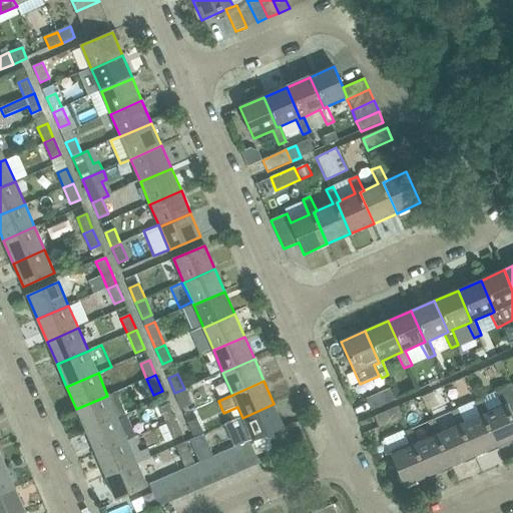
[(488,413),(484,415),(498,446),(512,439),(512,388),(512,386),(497,392),(503,407),(488,413)]
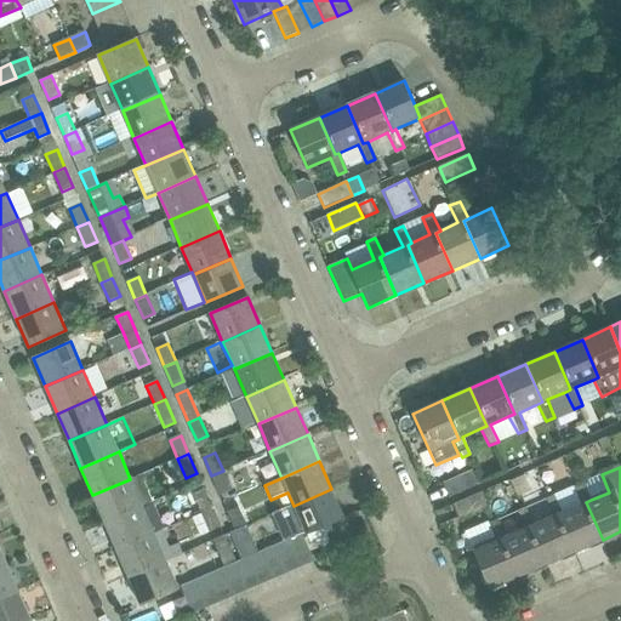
[(231,490),(223,471),(211,476),(220,495),(231,490)]
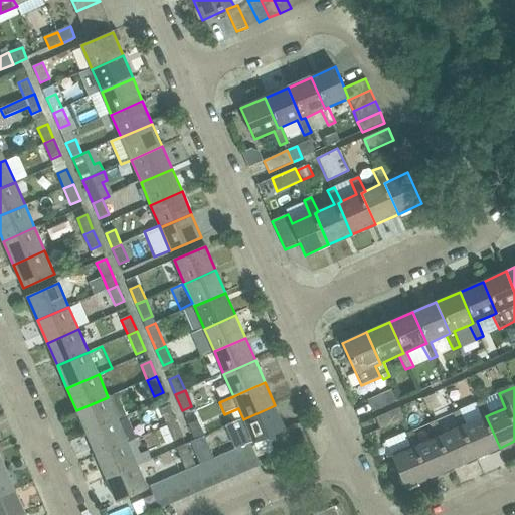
[(368,400),(373,412),(397,402),(392,390),(368,400)]
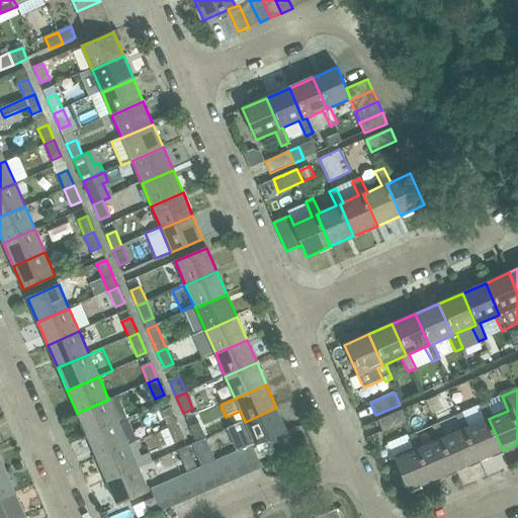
[(87,436),(118,422),(108,400),(77,413),(87,436)]
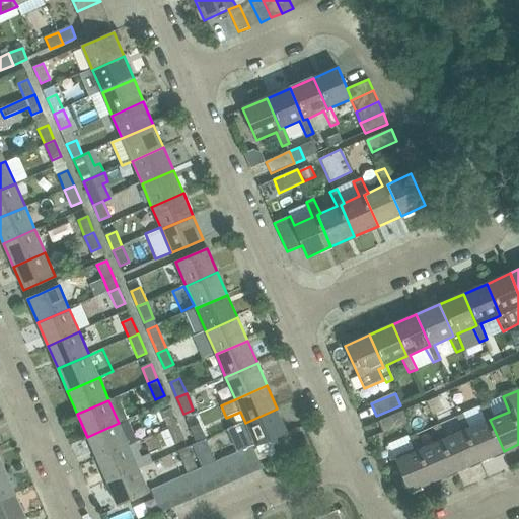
[(470,428),(466,430),(480,461),(504,451),(490,420),(494,418),(487,403),(479,406),(486,422),(470,428)]
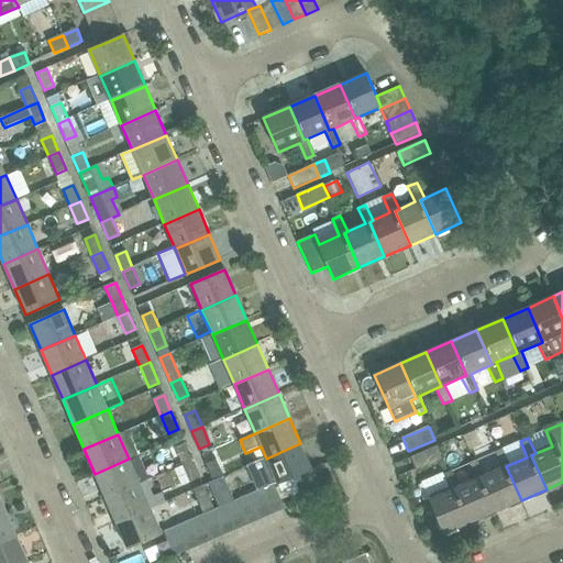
[(274,485),(277,484),(311,468),(300,443),(266,459),(246,466),(257,492),(262,490),(274,485)]
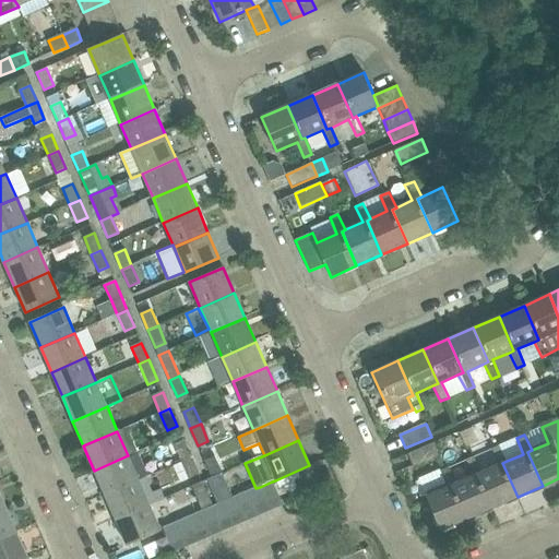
[(174,445),(181,462),(191,458),(185,441),(174,445)]
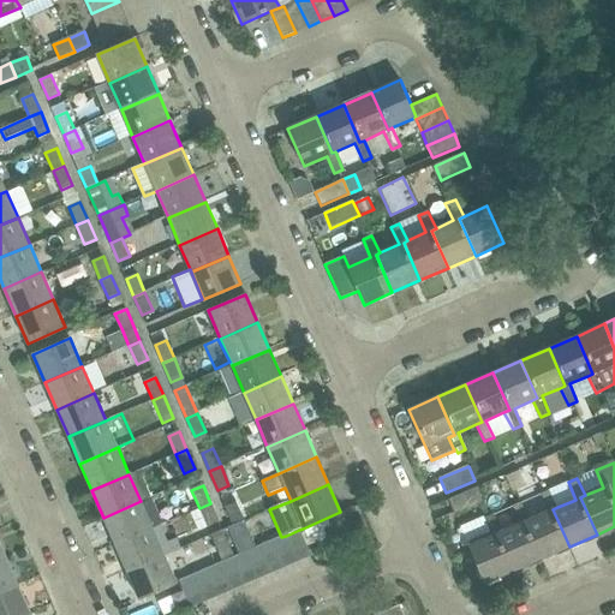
[(477,488),(448,500),(455,514),(483,502),(477,488)]
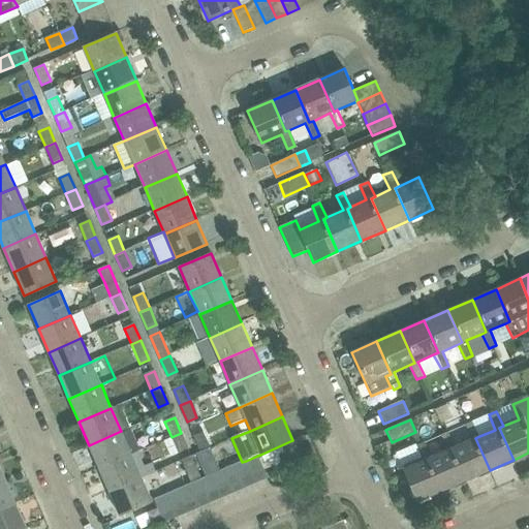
[(456,446),(452,448),(465,480),(490,470),(475,438),(479,436),(472,422),(465,425),(471,440),(456,446)]
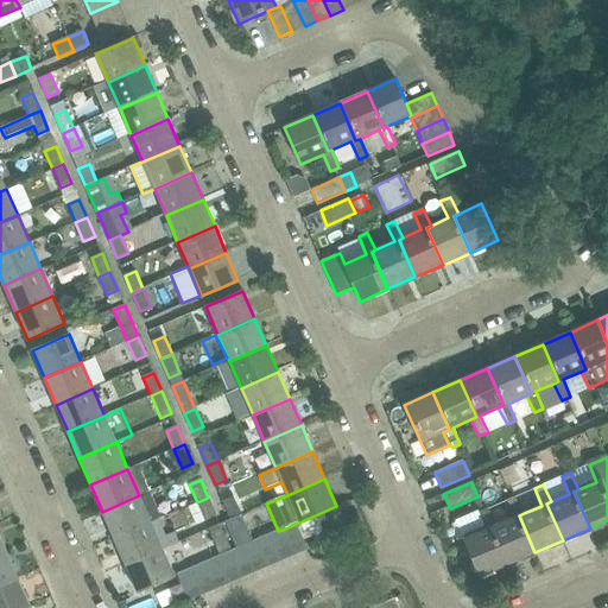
[(114,538),(151,523),(139,495),(102,512),(114,538)]
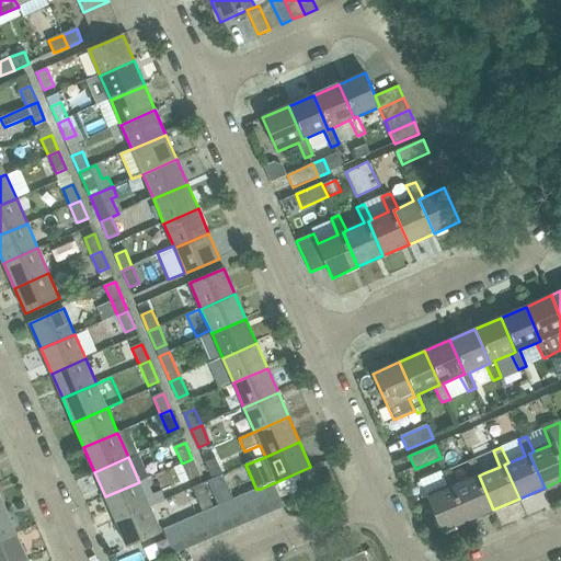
[(205,462),(213,480),(222,476),(216,458),(205,462)]
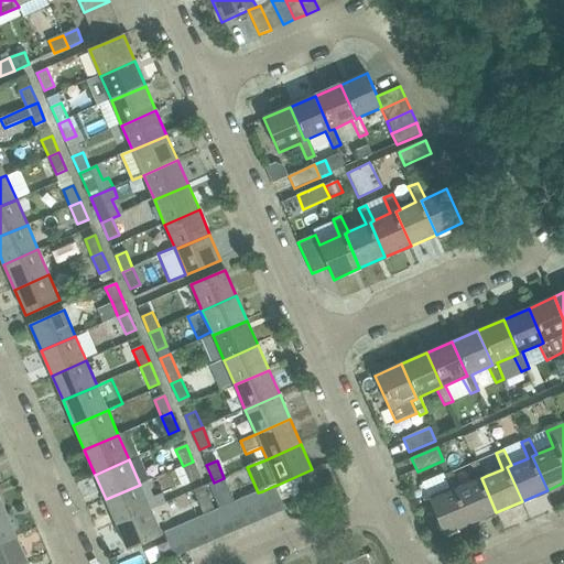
[(461,487),(456,489),(470,523),(496,512),(481,478),(486,476),(478,461),(469,464),(477,480),(461,487)]
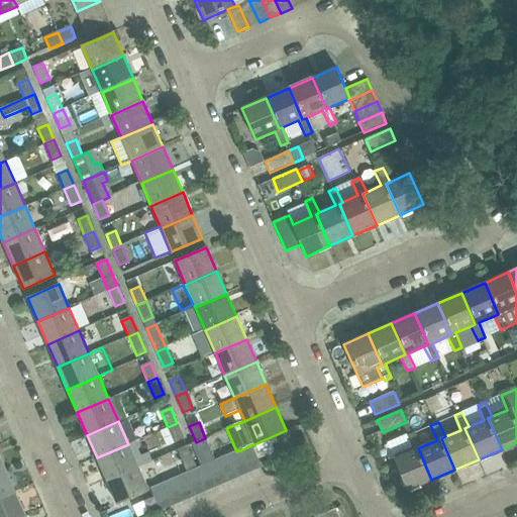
[(177,423),(168,427),(175,443),(184,439),(177,423)]
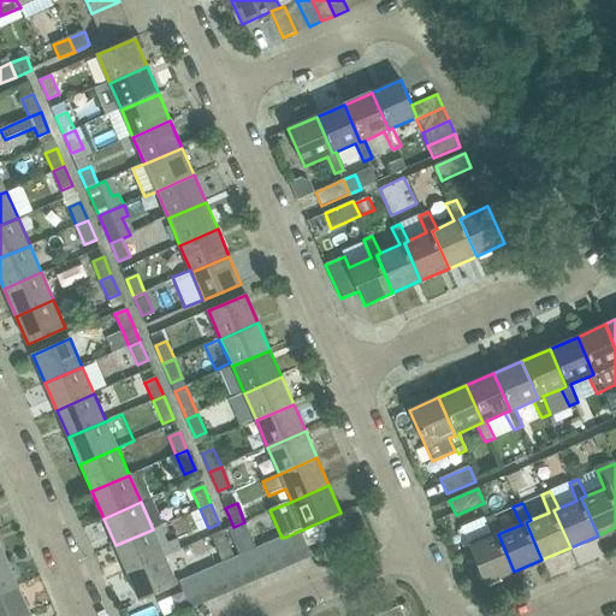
[(485,520),(462,529),(469,546),(486,585),(514,572),(498,534),(503,532),(493,515),(485,520)]
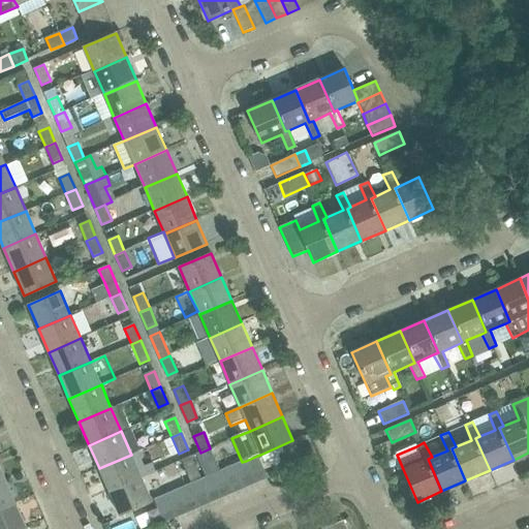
[(206,477),(212,475),(220,471),(210,448),(200,453),(195,455),(206,477)]
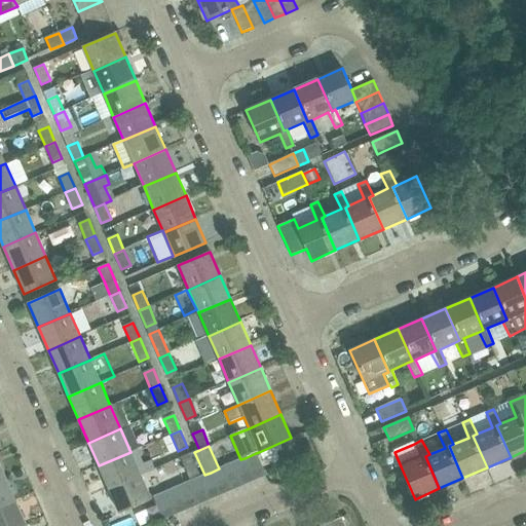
[(141,475),(130,452),(99,465),(108,489),(141,475)]
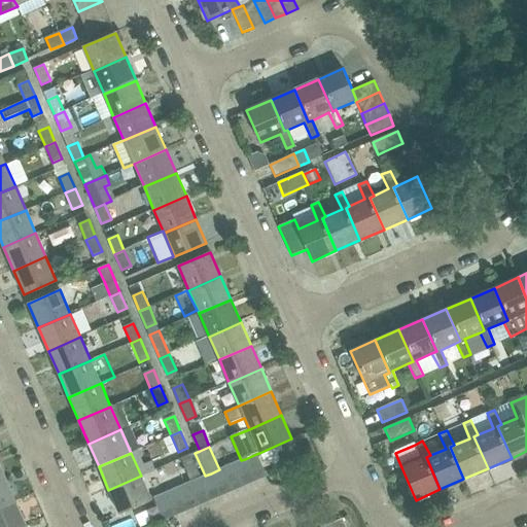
[(190,454),(181,458),(187,475),(198,470),(190,454)]
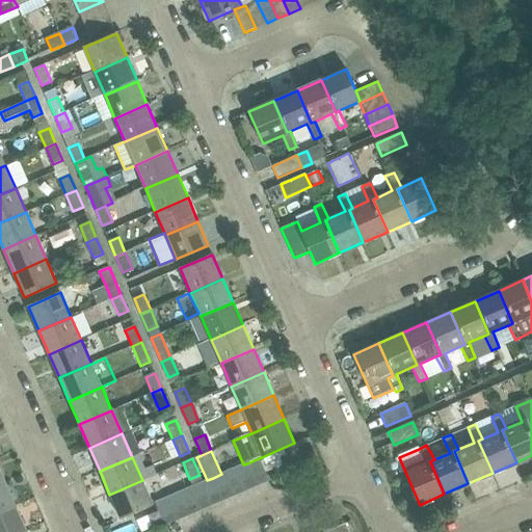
[(269,481),(259,458),(247,463),(257,485),(269,481)]
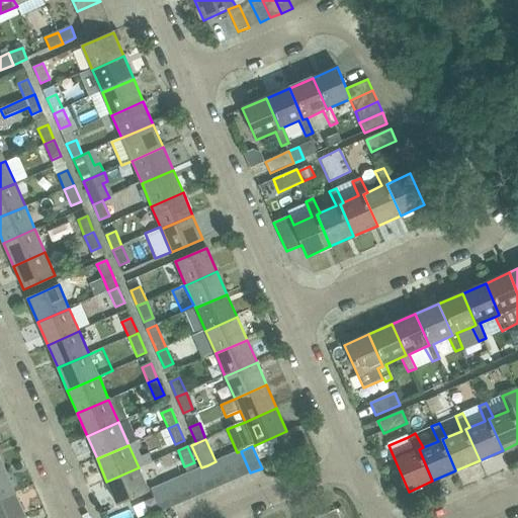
[(241,451),(237,452),(230,455),(239,478),(250,472),(241,451)]
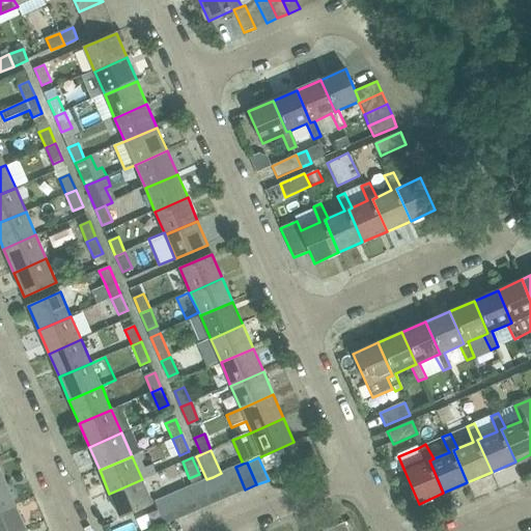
[(233,495),(245,490),(235,467),(224,472),(233,495)]
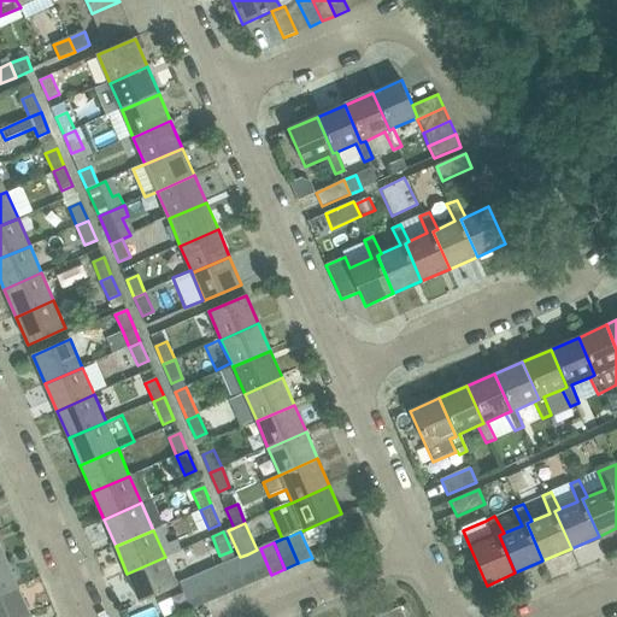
[(247,554),(258,581),(271,575),(260,548),(257,550),(247,554)]
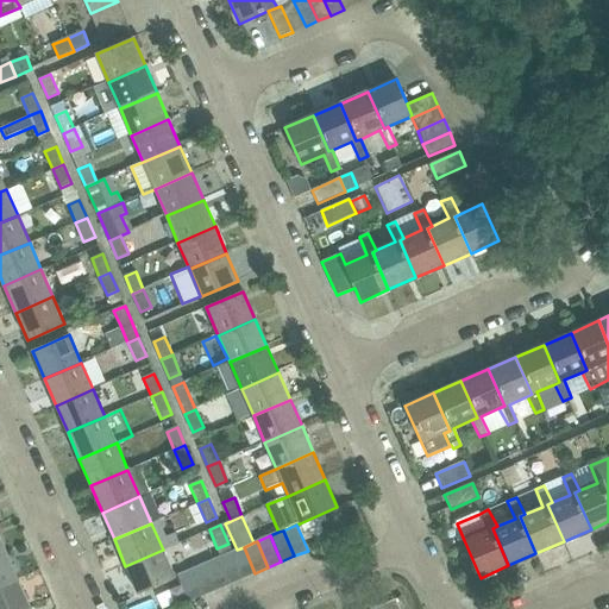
[(332,564),(346,558),(340,541),(325,547),(332,564)]
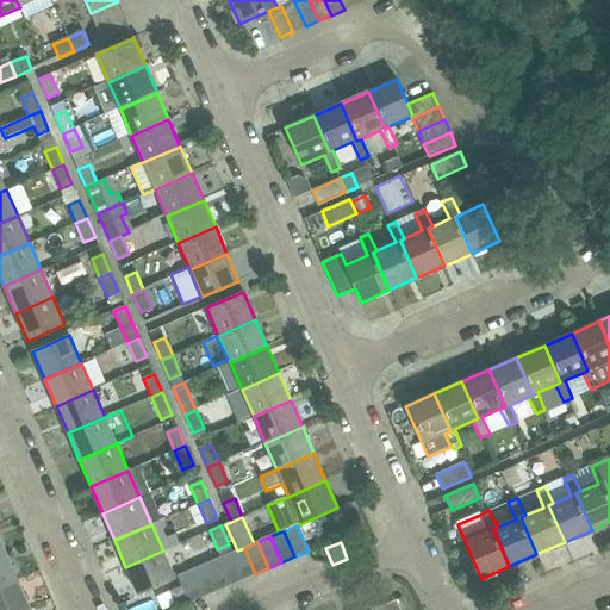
[(242,579),(255,574),(244,548),(237,551),(231,553),(242,579)]
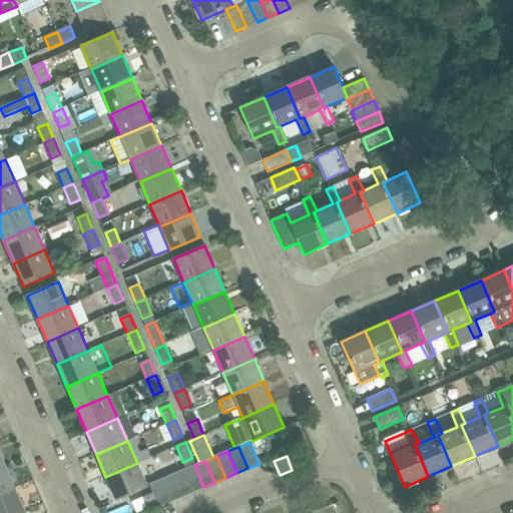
[(137,463),(105,477),(116,500),(147,486),(137,463)]
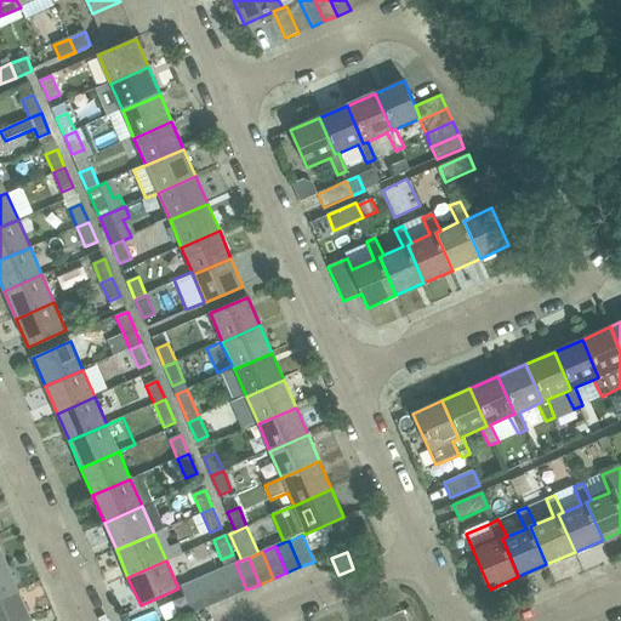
[(235,563),(222,569),(233,596),(246,590),(235,563)]
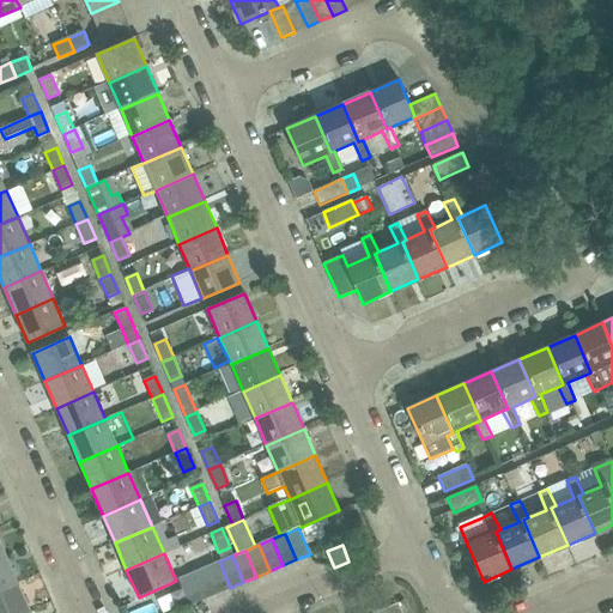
[(7,557),(0,559),(0,592),(19,584),(7,557)]
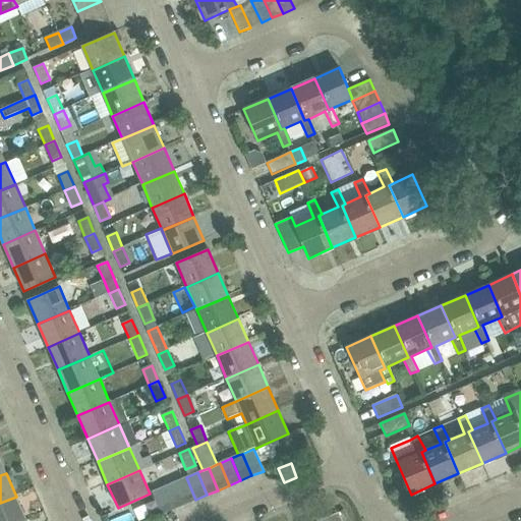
[(184,505),(195,500),(186,477),(175,482),(184,505)]
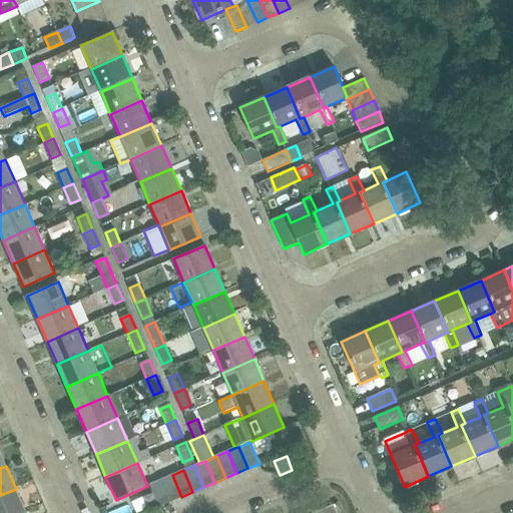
[(161,480),(170,502),(181,497),(172,475),(161,480)]
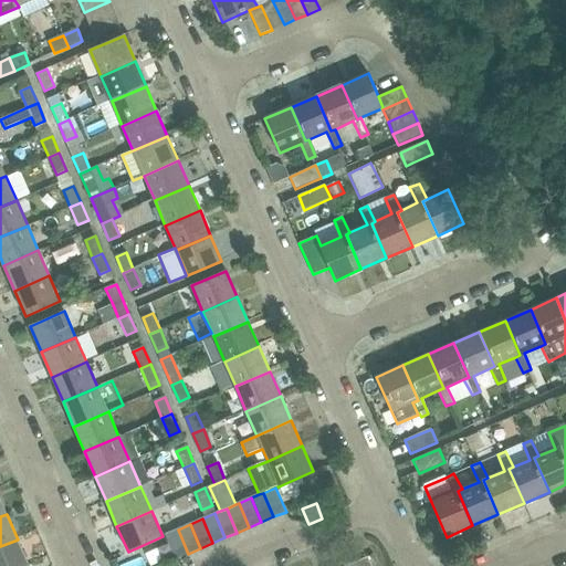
[(176,559),(188,554),(178,530),(165,535),(176,559)]
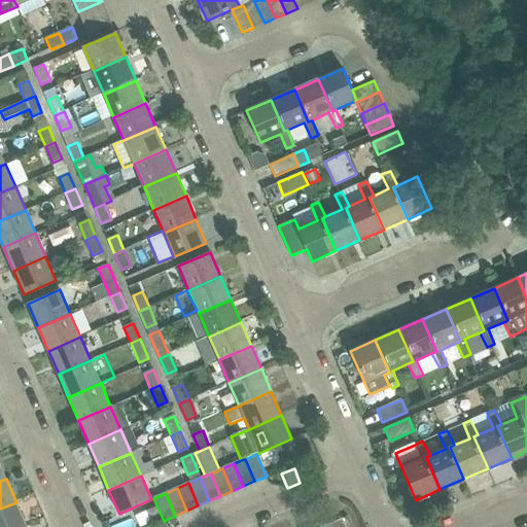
[(0,526),(22,526),(26,525),(16,502),(0,508),(0,526)]
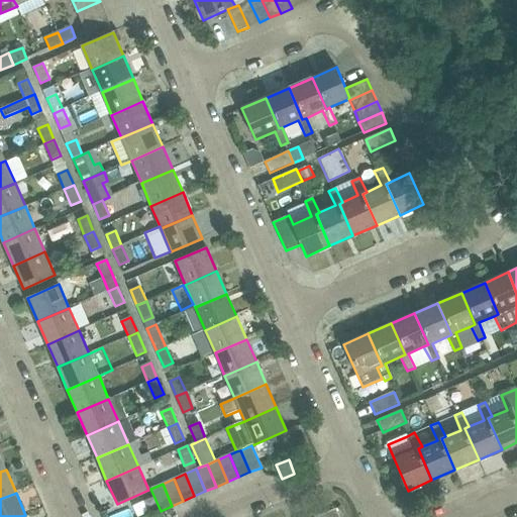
[(339,516),(335,508),(315,516),(339,516)]
